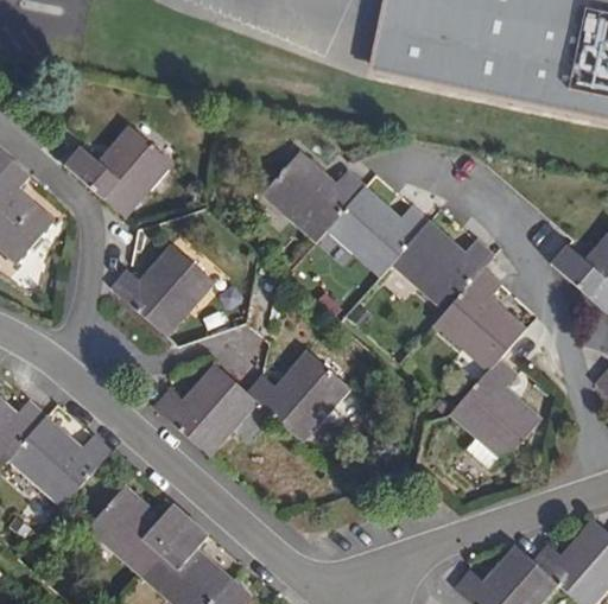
[(386,0),(369,68),(607,119),(607,0),(386,0)]
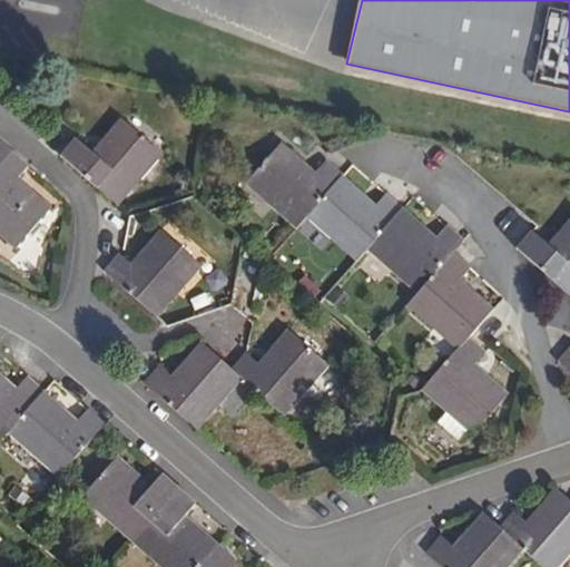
[(117,206),(161,155),(120,119),(92,152),(76,137),(60,156),(117,206)]
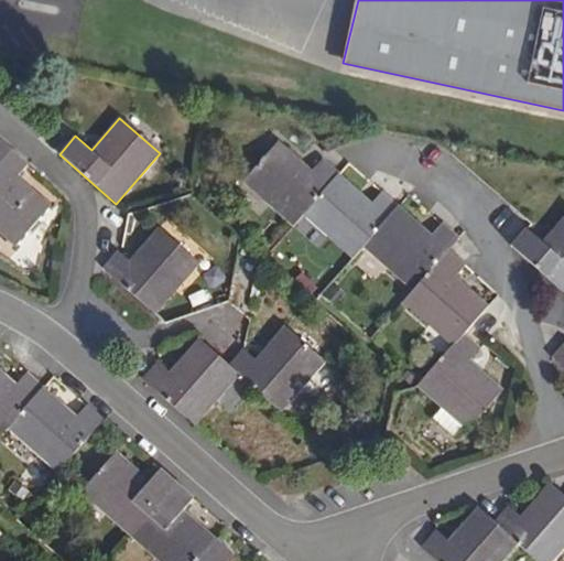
[(0,234),(12,245),(50,203),(18,175),(28,163),(10,147),(0,138),(0,234)]
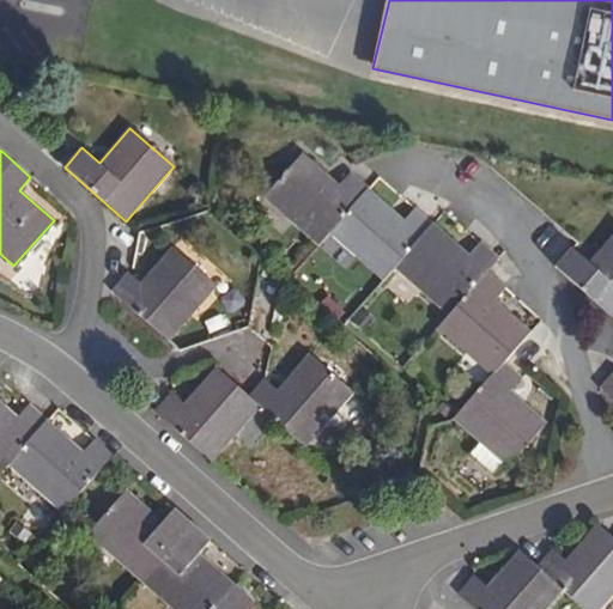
[(401,220),(347,174),(349,171),(335,186),(299,153),(261,198),(316,247),(328,233),(382,280),(392,268),(444,315),(434,327),(487,375),(450,416),(478,440),(503,462),(507,466),(545,424),(509,391),(521,378),(502,360),(526,332),(490,300),(502,288),(484,272),(495,260),(477,244),(466,255),(412,207),(401,220)]
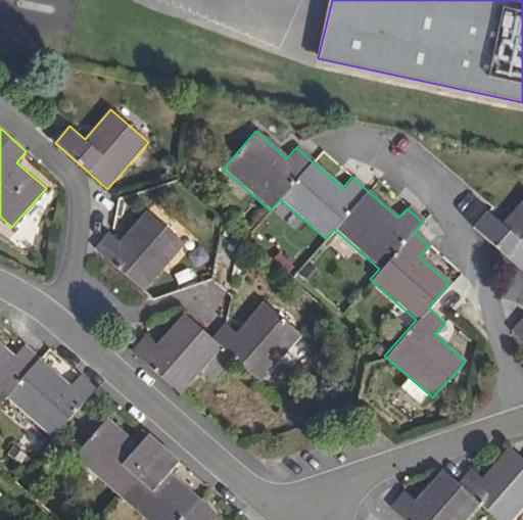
[(460,144),(445,141),(442,151),(458,154),(460,144)]
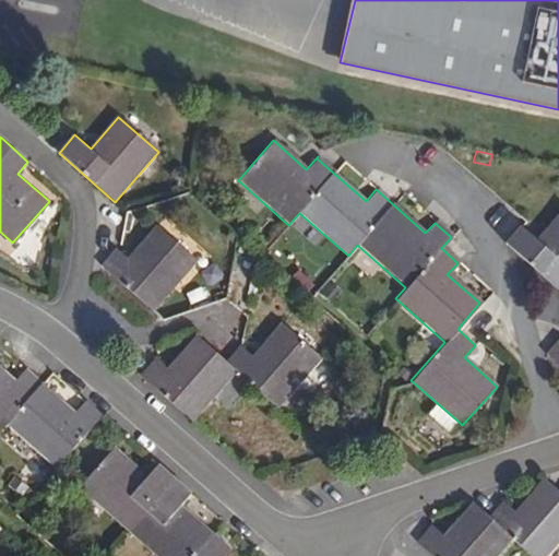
[(558,290),(558,211),(536,237),(521,224),(506,241),(558,290)]
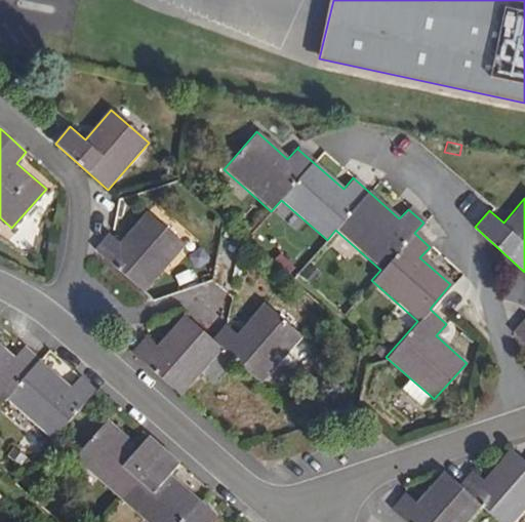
[(143,292),(184,246),(146,212),(119,242),(109,233),(93,249),(143,292)]
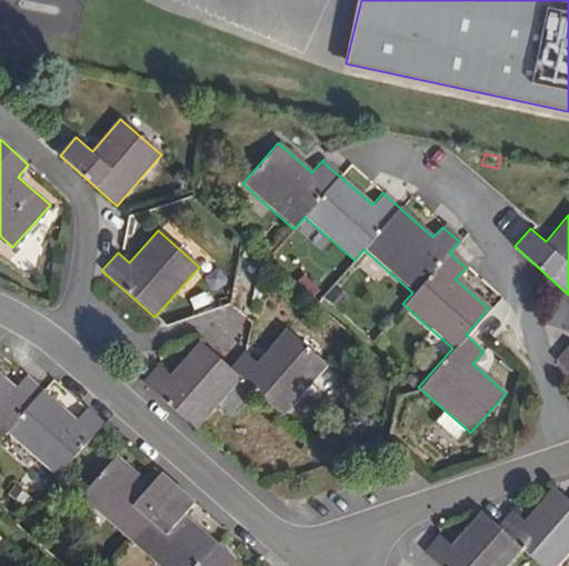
[(349,297),(336,285),(326,297),(339,309),(349,297)]
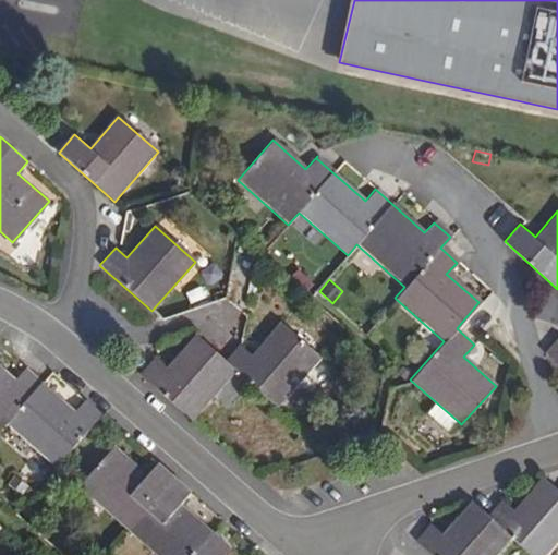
[(277,408),(320,358),(280,322),(251,354),(241,346),(226,362),(235,371),(277,408)]
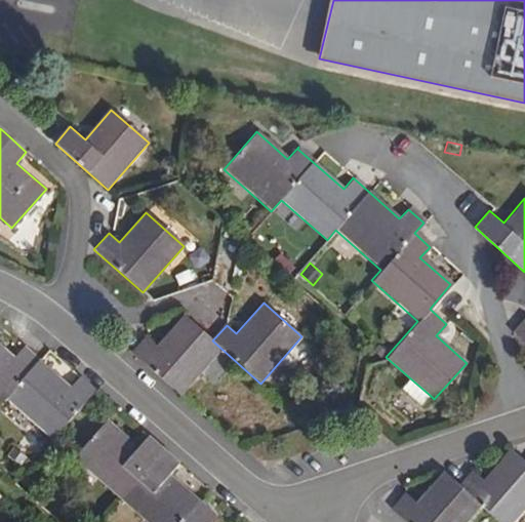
[(182,396),(221,349),(212,340),(184,316),(158,345),(146,335),(146,336),(132,352),(182,396)]
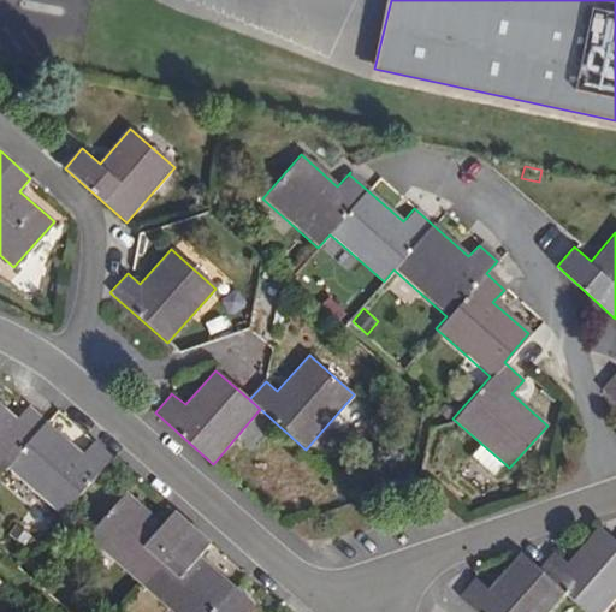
[(0,475),(10,464),(63,512),(113,455),(112,453),(94,438),(84,450),(29,403),(19,414),(0,397),(0,475)]
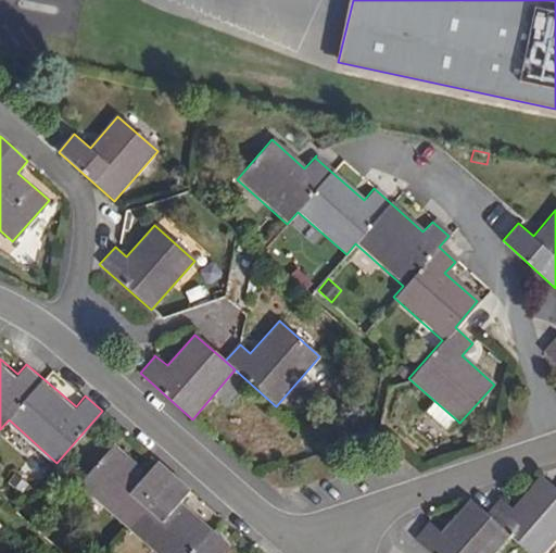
[(402,365),(396,371),(405,379),(411,373),(402,365)]
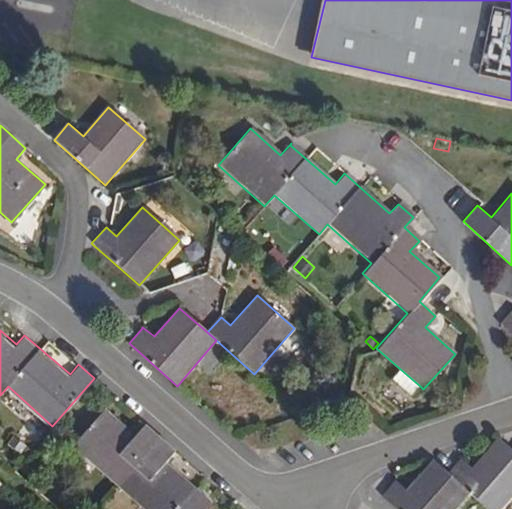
[(420,386),(399,368),(392,376),(412,395),(420,386)]
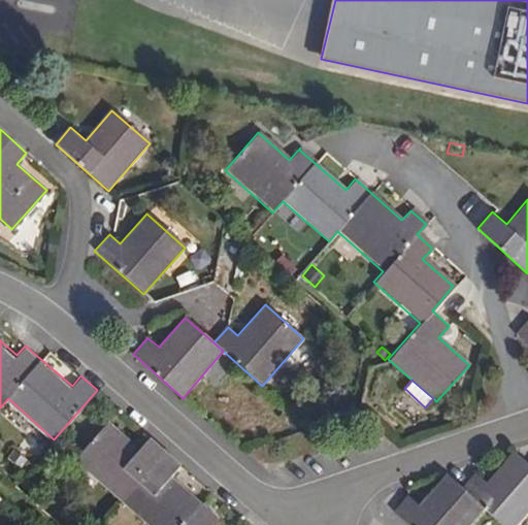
[(285,411),(278,417),(289,426),(295,419),(285,411)]
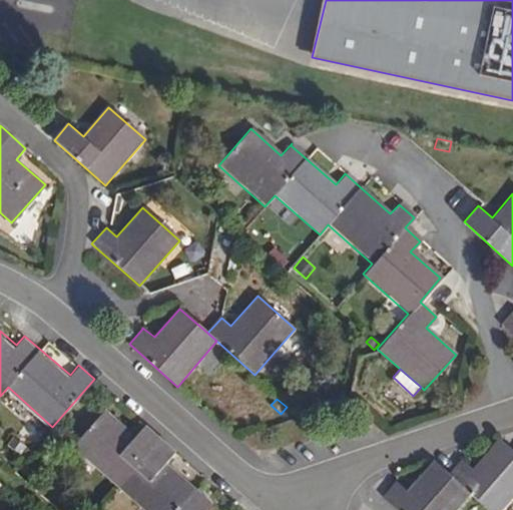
[(205,509),(213,502),(169,463),(178,453),(146,425),(137,435),(108,408),(74,446),(147,509),(205,509)]
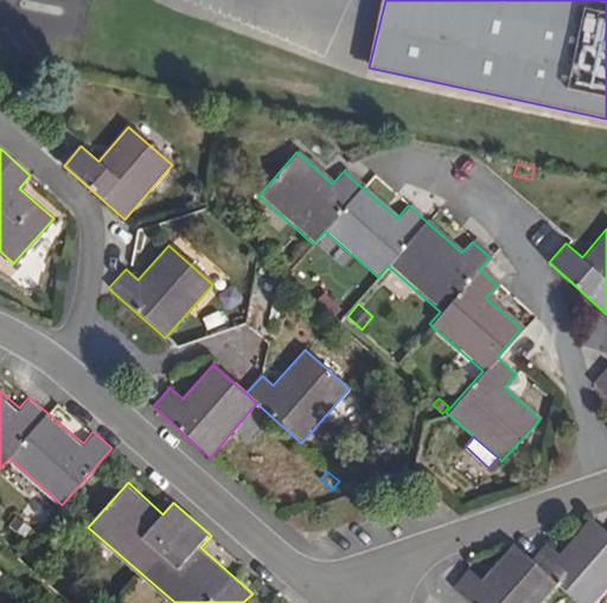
[(332,492),(336,500),(347,498),(343,487),(332,492)]
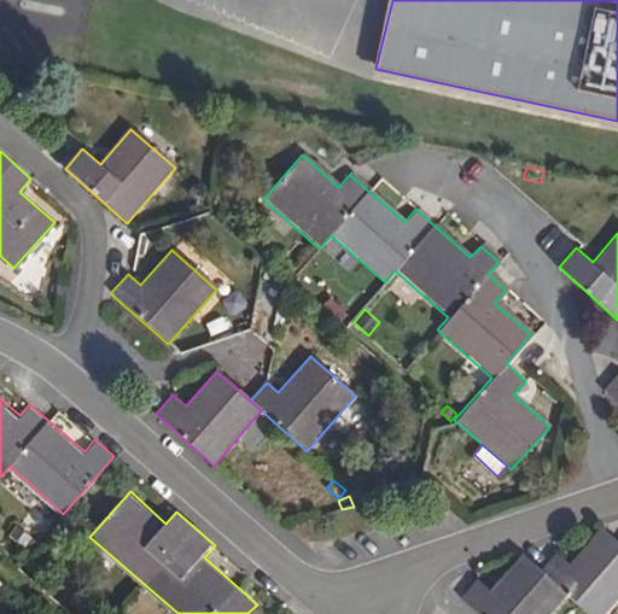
[(34,534),(19,524),(11,534),(27,543),(34,534)]
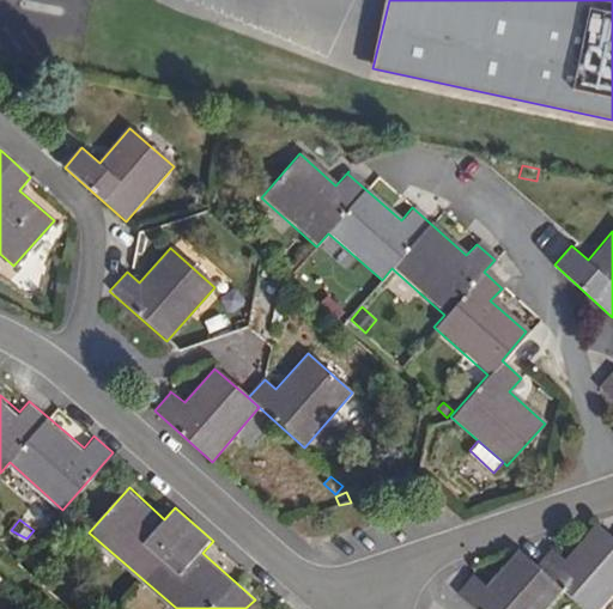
[(540,608),(559,588),(583,608),(598,608),(612,591),(612,537),(594,521),(562,559),(548,548),(534,566),(514,549),(484,584),(471,573),(454,592),(473,608),(540,608)]
